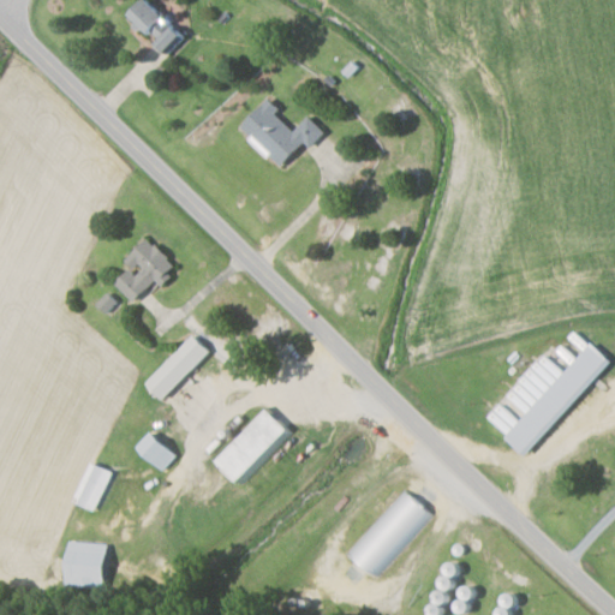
[(144,0),(130,16),(169,53),(186,36),(148,0),(144,0)]
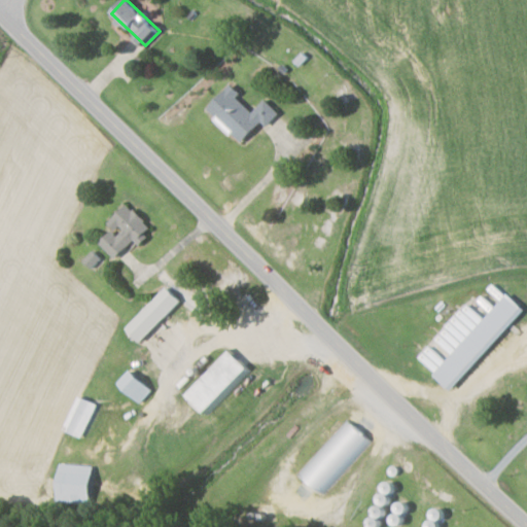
[(253,113),(237,98),(241,94),(232,84),(207,110),(241,144),(262,121),(267,127),(280,113),(266,100),(253,113)]
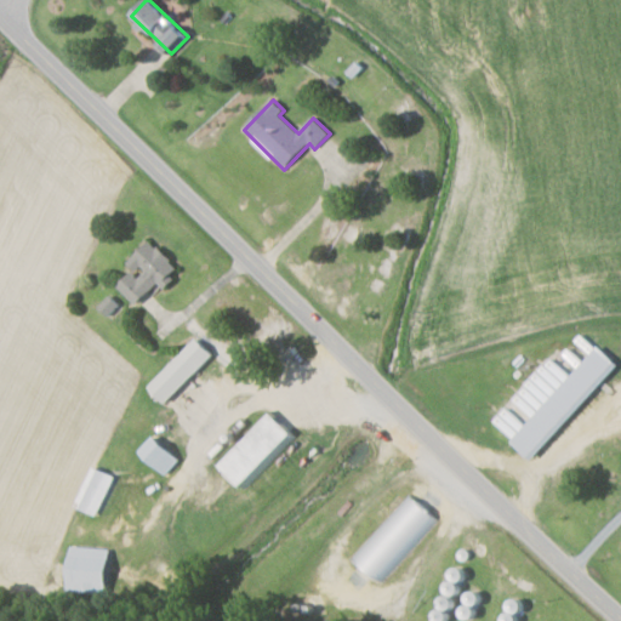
[(118,286),(136,306),(158,283),(163,288),(181,269),(151,240),(130,261),(142,274),(138,278),(132,272),(118,286)]
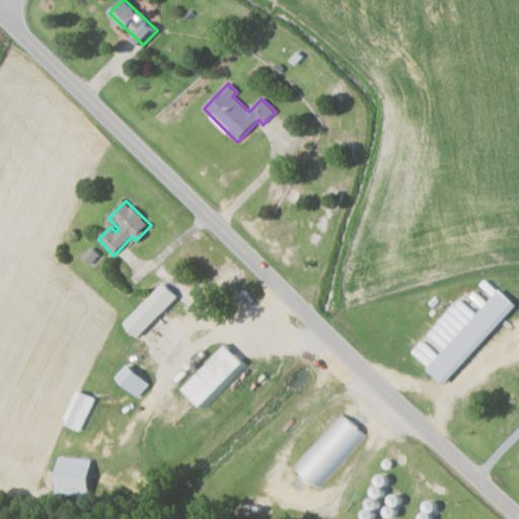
[(99,254),(91,247),(82,256),(90,265),(99,254)]
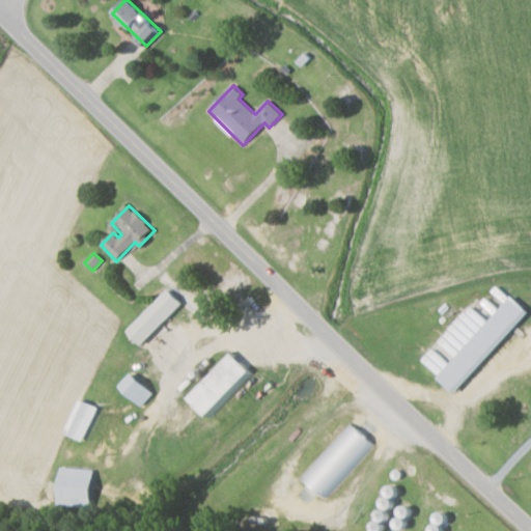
[(126,330),(140,344),(183,304),(168,289),(126,330)]
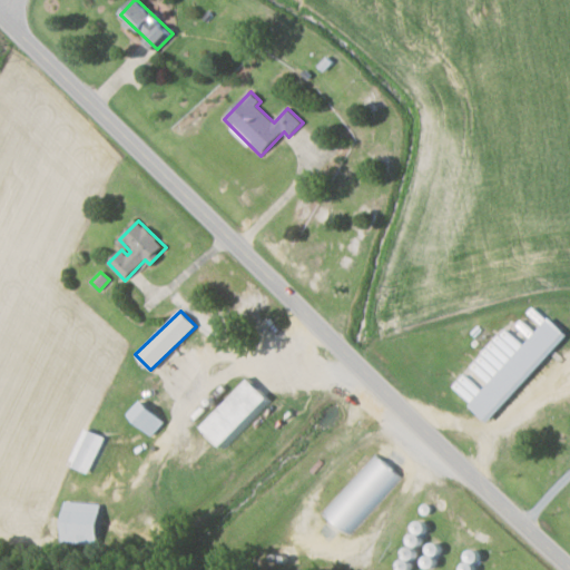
[(198,425),(224,450),(271,401),(245,376),(198,425)]
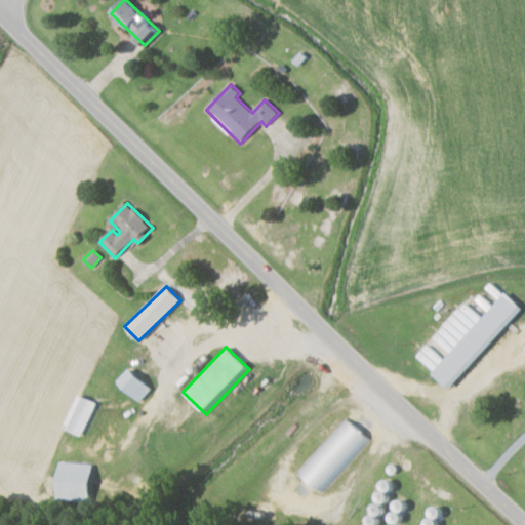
[(151,389),(129,368),(117,381),(138,402),(151,389)]
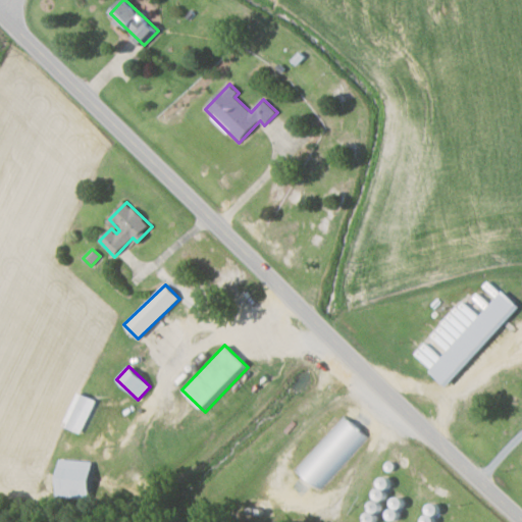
[(96,401),(79,393),(63,425),(81,433),(96,401)]
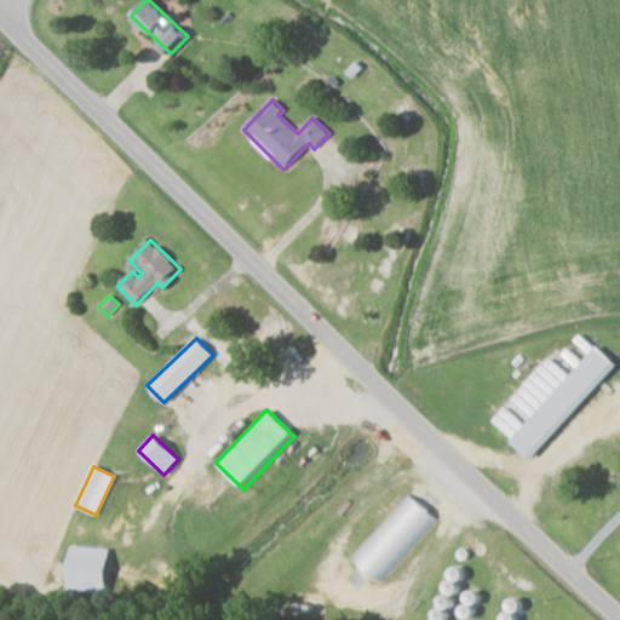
[(352,557),(382,583),(438,520),(409,493),(352,557)]
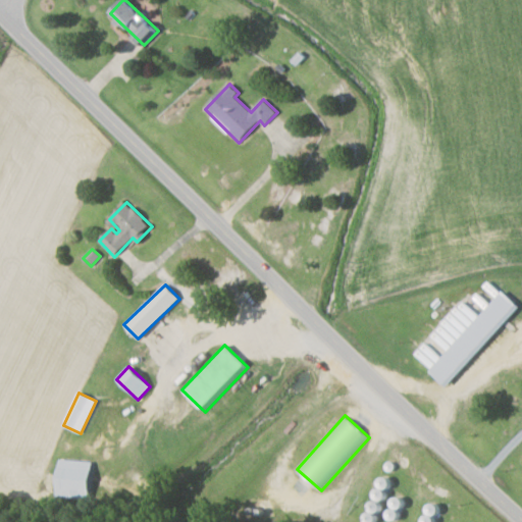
[(92,461),(58,460),(56,498),(90,499),(92,461)]
